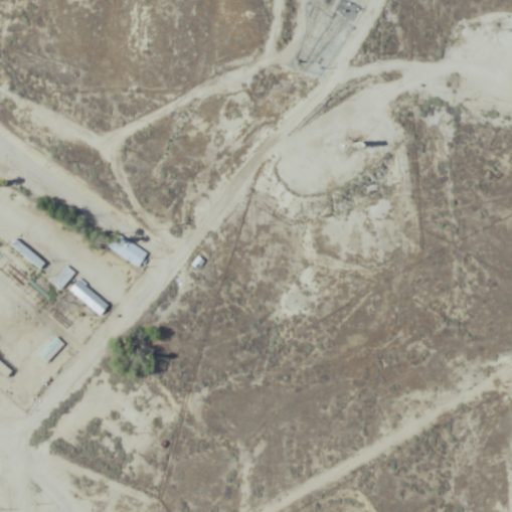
[(138,267),(148,253),(117,231),(107,245),(138,267)]
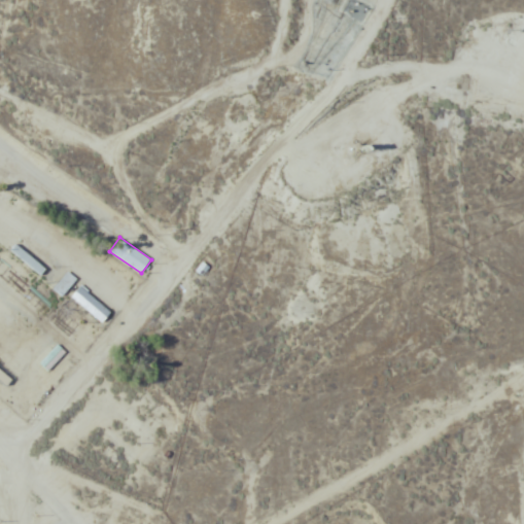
[(54,286),(62,294),(77,279),(69,271),(54,286)]
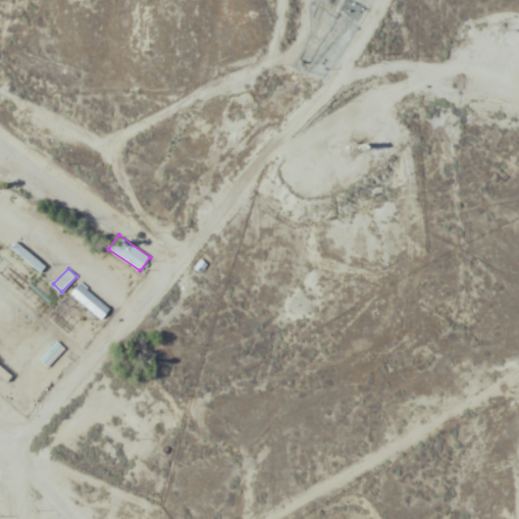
[(100,320),(110,309),(80,281),(69,294),(100,320)]
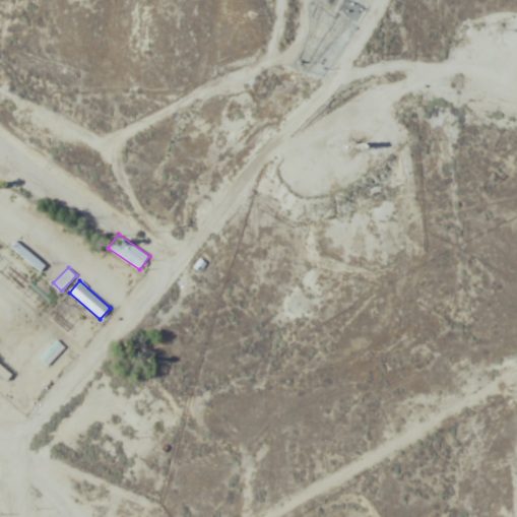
[(66,347),(58,338),(41,356),(49,364),(66,347)]
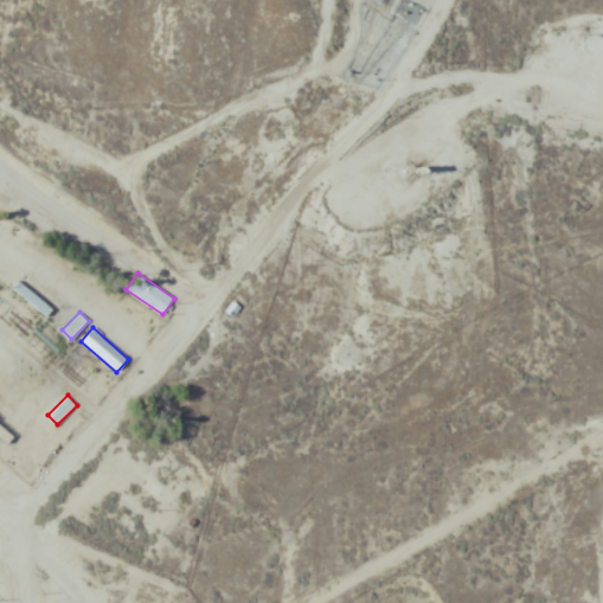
[(13,436),(0,424),(0,441),(5,446),(13,436)]
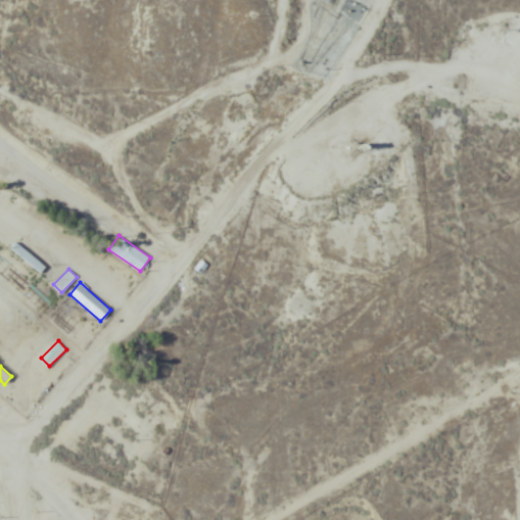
All buildings are outlined.
